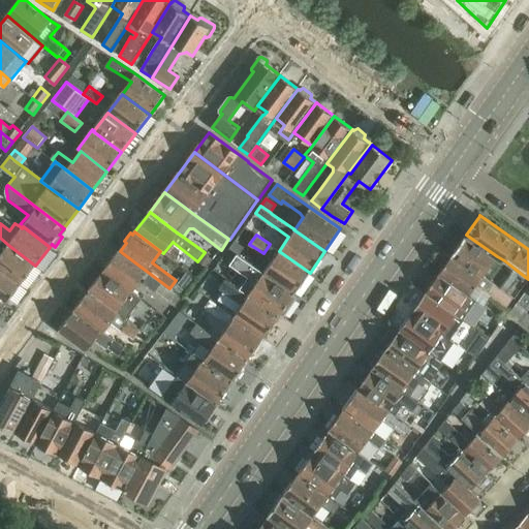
[(466,237),(453,255),(483,276),(497,256),(466,235),(465,236),(466,237)]
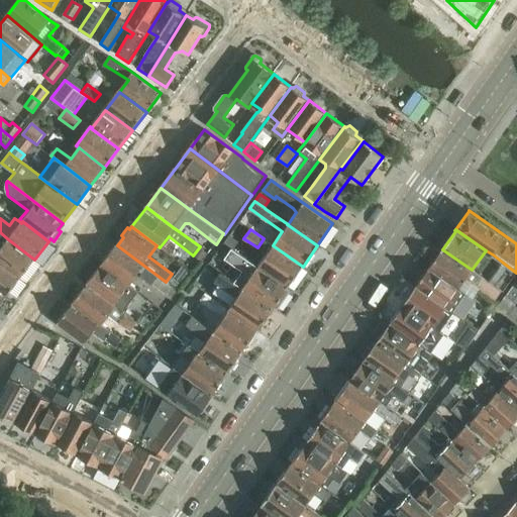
[(0,244),(3,247),(0,249),(0,263),(21,278),(34,260),(8,239),(0,232),(0,244)]
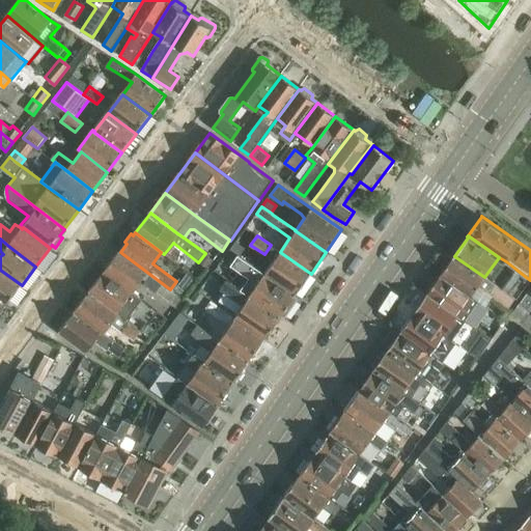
[(120,252),(105,273),(133,294),(143,280),(146,282),(145,284),(170,302),(176,294),(173,291),(170,289),(120,252)]
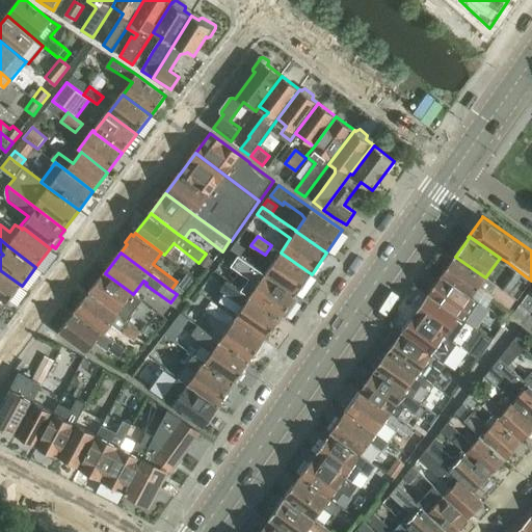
[(281,253),(265,274),(296,296),(312,274),(281,253)]
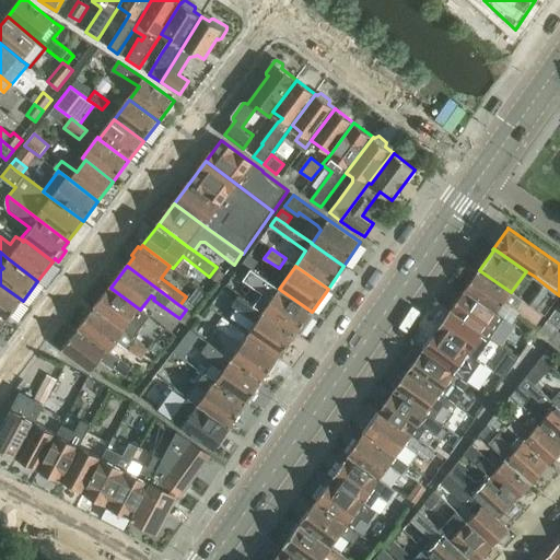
[(217,267),(209,277),(219,283),(225,273),(217,267)]
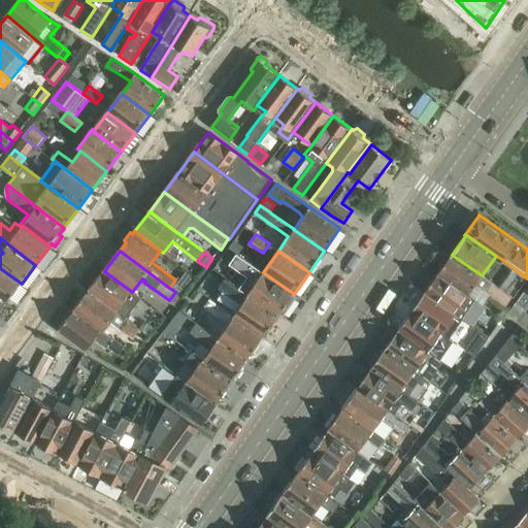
[(236,254),(230,263),(249,276),(239,288),(248,294),(278,316),(279,314),(282,315),(285,315),(290,306),(290,303),(288,302),(294,294),(263,272),(243,259),(236,254)]
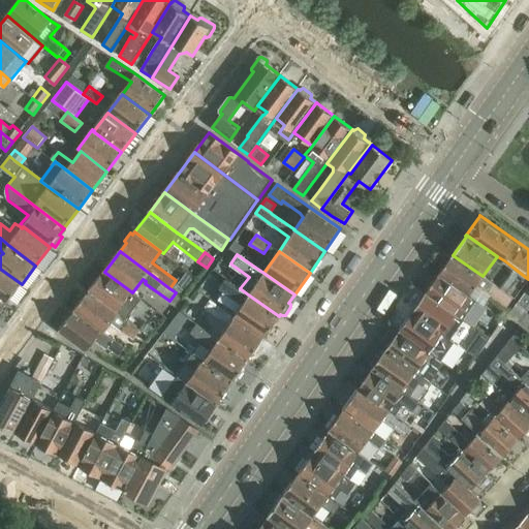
[(453,255),(439,274),(470,297),(477,286),(488,293),(495,284),(484,277),(483,276),(453,255)]
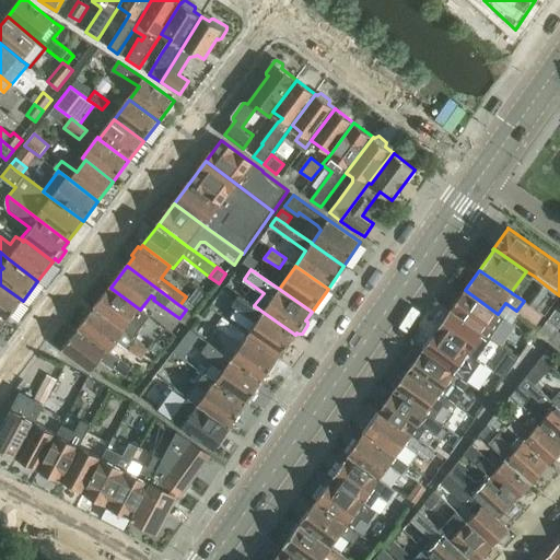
[(0,315),(8,322),(23,301),(0,284),(0,315)]
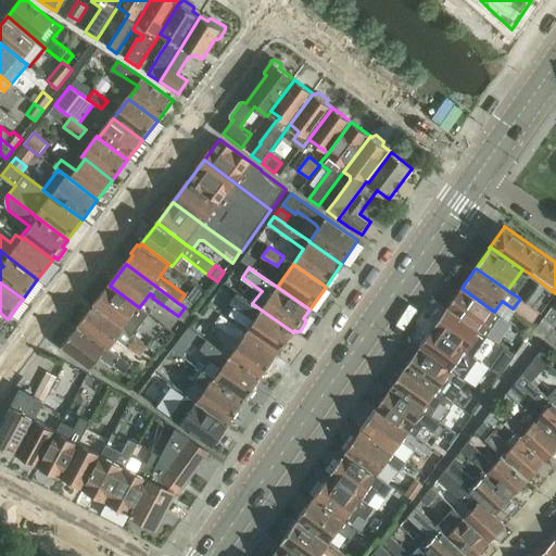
[(541,282),(527,304),(541,313),(555,293),(541,282)]
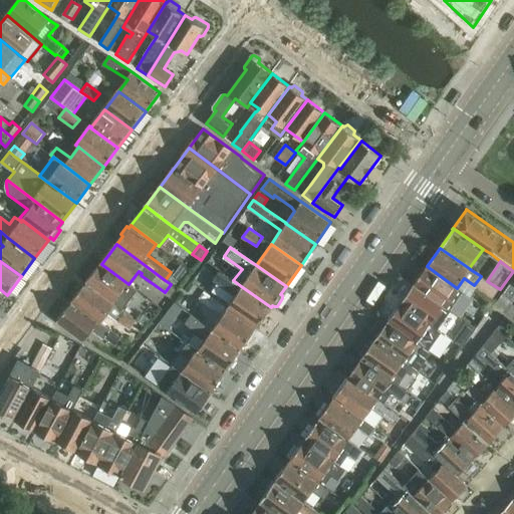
[(101,264),(87,282),(115,303),(123,309),(138,290),(129,284),(101,264)]
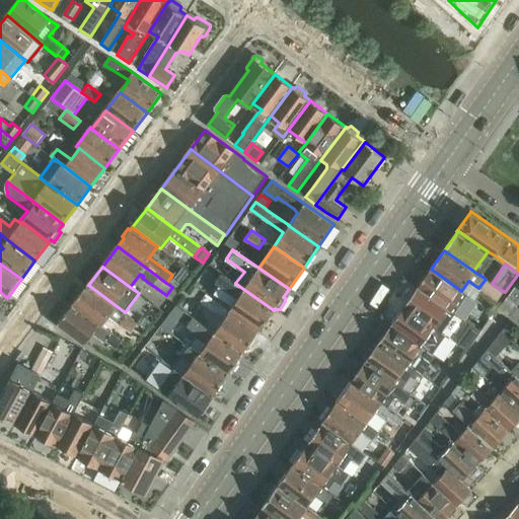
[(431,269),(418,288),(448,309),(455,314),(468,296),(461,291),(431,269)]
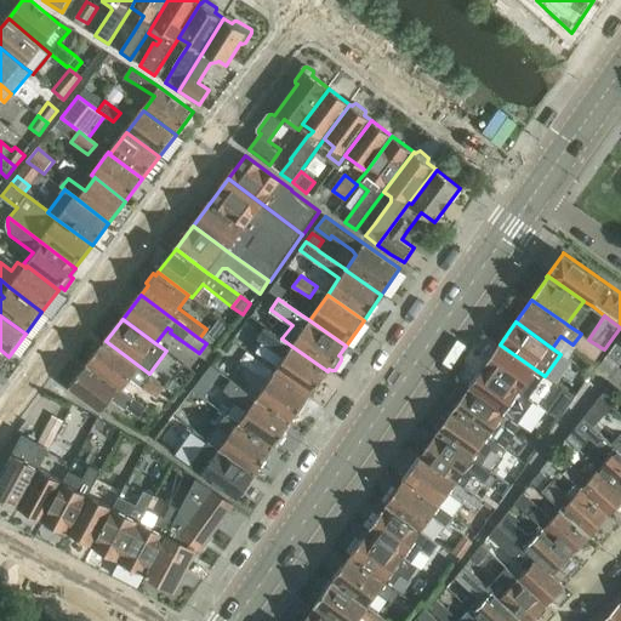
[(267,328),(258,339),(273,348),(285,357),(274,371),(275,372),(309,397),(328,371),(291,346),(281,339),(267,328)]
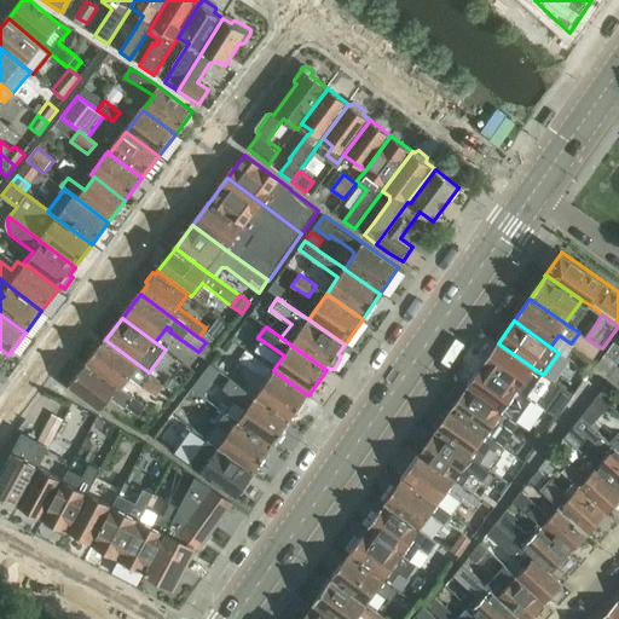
[(209,331),(202,340),(206,342),(214,348),(220,339),(209,331)]
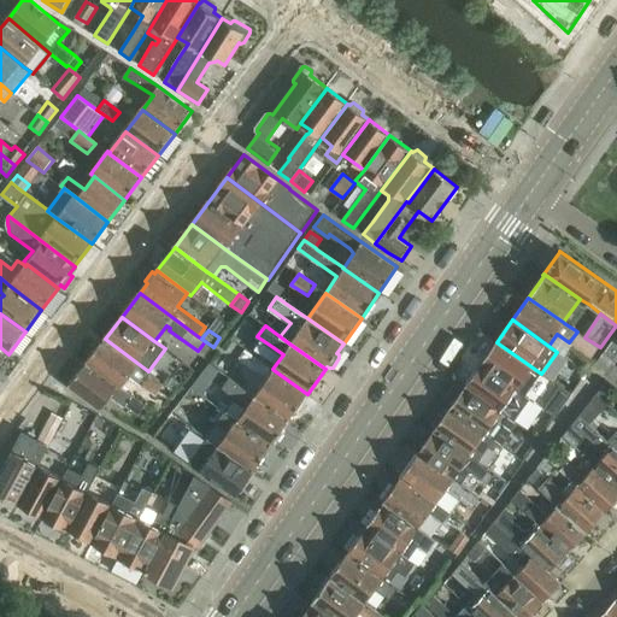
[(577,331),(569,342),(576,347),(592,358),(600,347),(585,338),(577,331)]
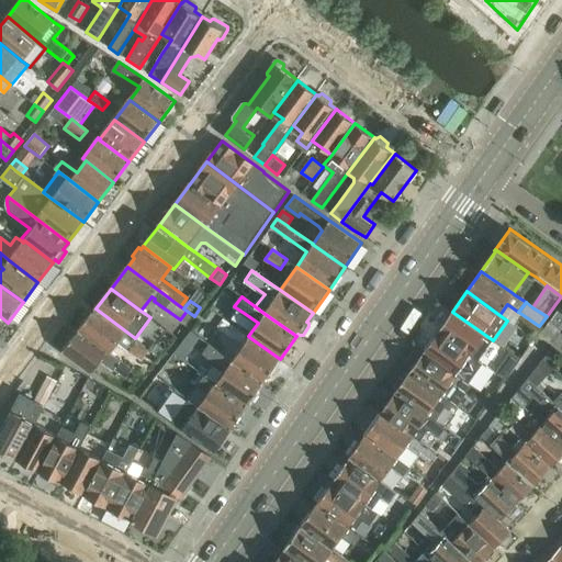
[(561,305),(560,310),(541,334),(561,348),(561,346),(561,334),(558,330),(561,325),(561,305)]
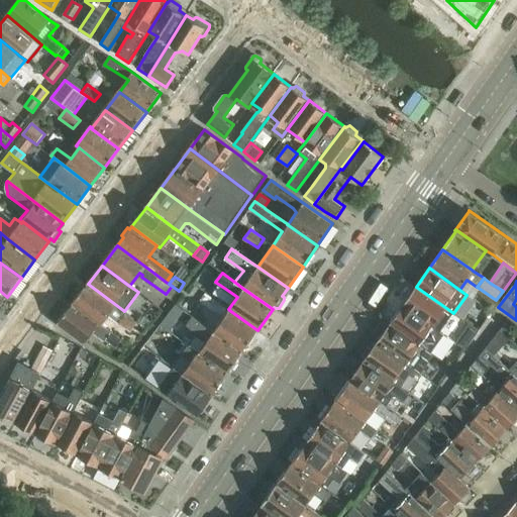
[(88,284),(74,303),(103,325),(110,316),(119,322),(130,332),(138,322),(124,311),(116,305),(88,284)]
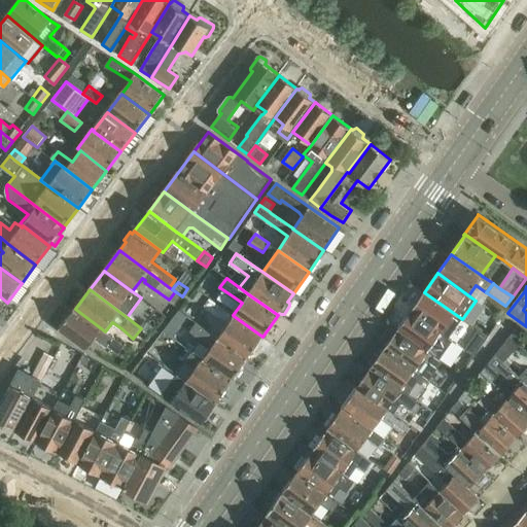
[(424,292),(411,311),(442,332),(455,314),(424,292)]
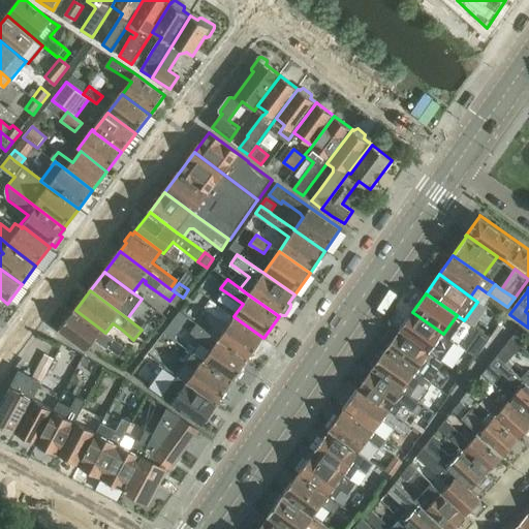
[(211,301),(205,308),(229,325),(220,339),(249,360),(263,338),(235,317),(235,318),(211,301)]
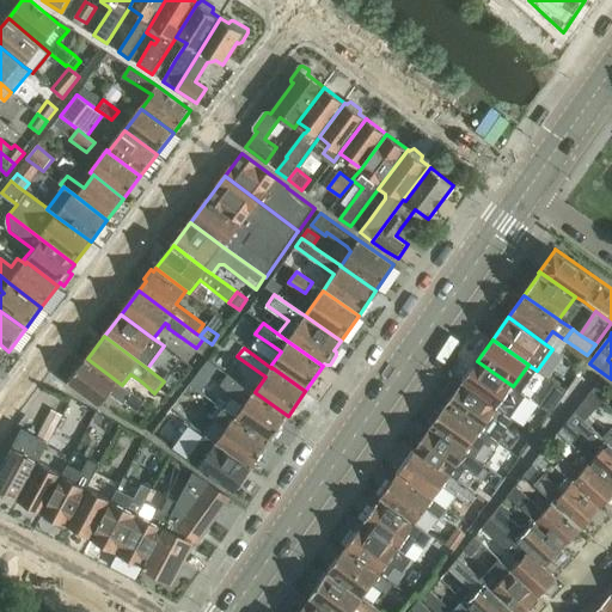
[(87,359),(69,384),(102,408),(111,395),(122,403),(126,403),(138,412),(146,403),(132,393),(122,385),(87,359)]
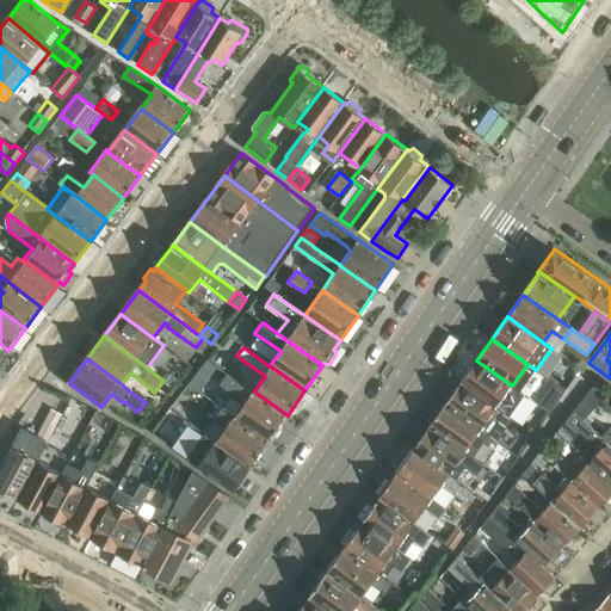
[(476,360),(462,381),(506,413),(513,403),(517,406),(524,395),(512,386),(476,360)]
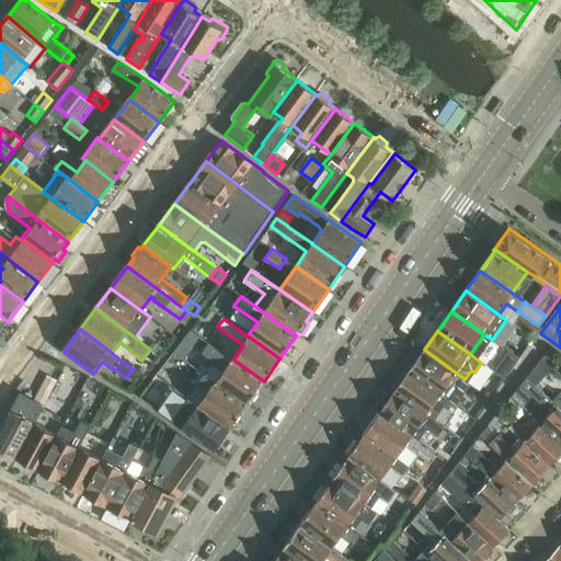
[(214,358),(203,374),(204,375),(215,382),(216,382),(217,384),(217,382),(248,404),(250,400),(251,401),(253,400),(258,393),(258,391),(256,391),(264,381),(233,359),(232,361),(208,343),(203,351),(214,358)]
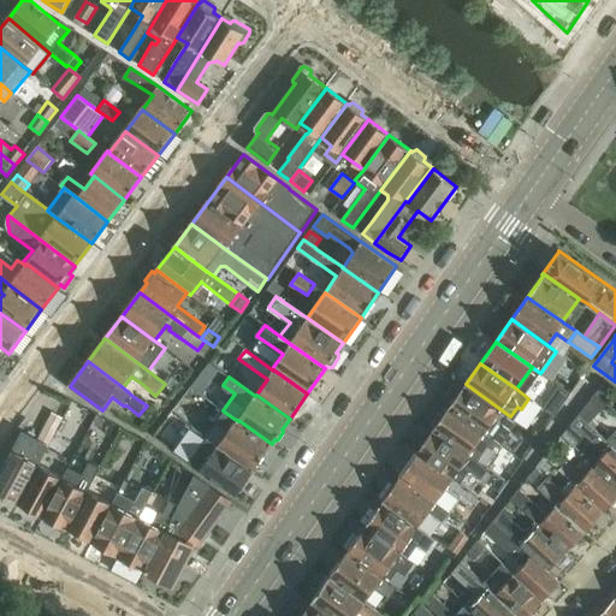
[(466,384),(450,408),(497,442),(501,444),(501,443),(497,440),(507,427),(510,430),(516,421),(510,416),(466,384)]
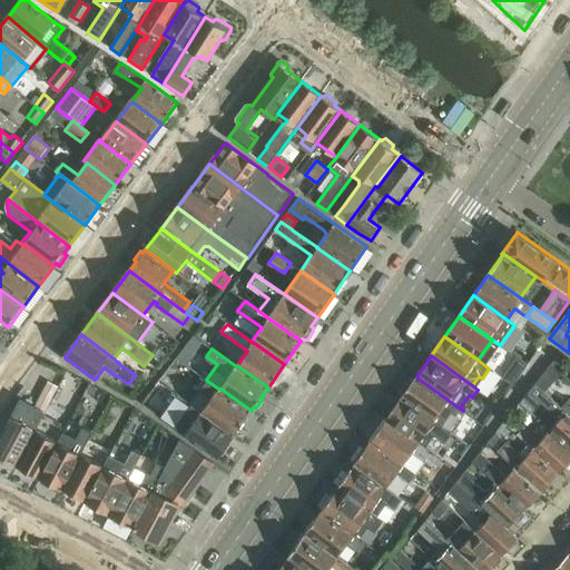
[(518,356),(502,377),(513,385),(529,364),(518,356)]
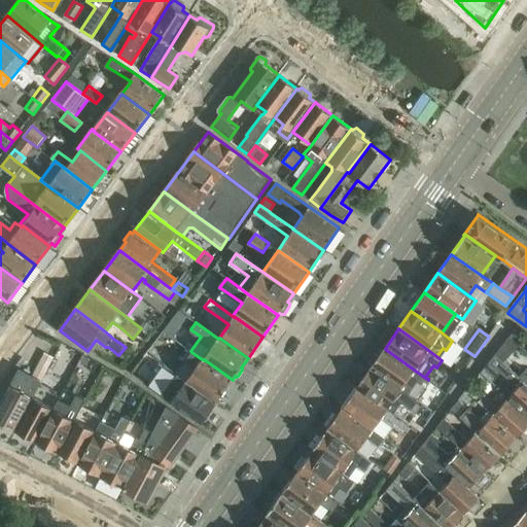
[(501,348),(495,355),(501,360),(504,362),(507,358),(507,354),(501,348)]
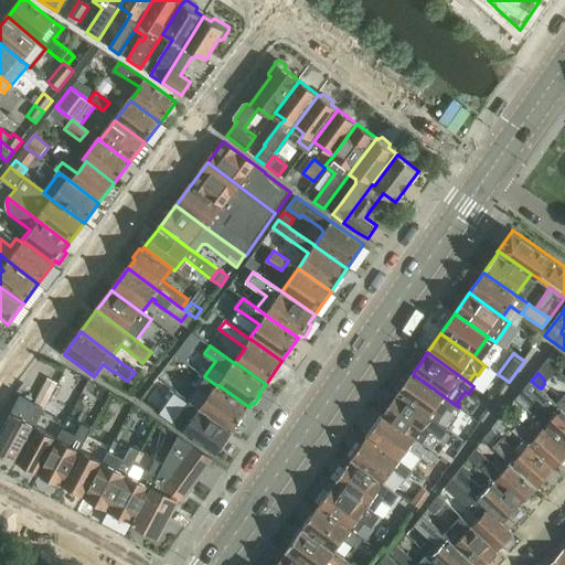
[(402,380),(396,387),(397,391),(400,392),(397,395),(430,417),(437,422),(448,407),(452,411),(456,405),(413,374),(412,375),(407,381),(405,380),(402,380)]
